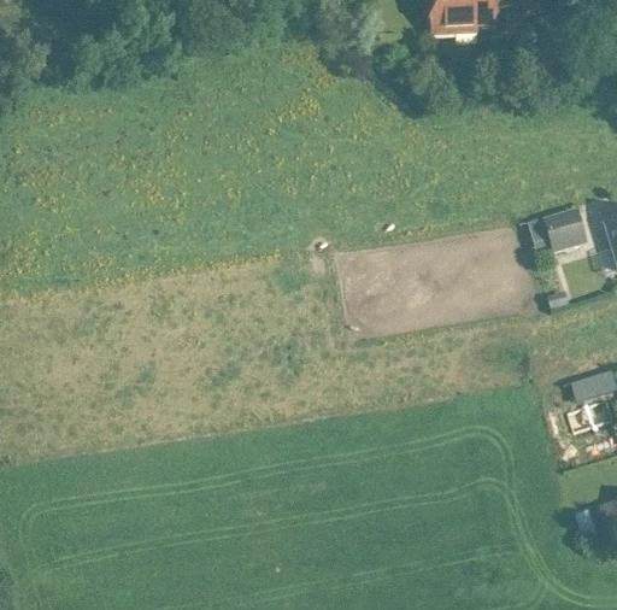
[(521,0),(524,11),(541,5),(539,0),(428,0),(430,25),(495,22),(494,0),(521,0)]
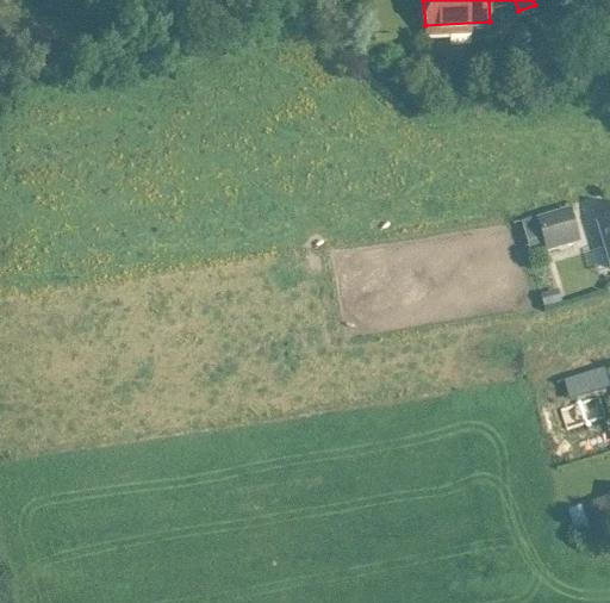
[(547,247),(578,236),(568,205),(537,215),(547,247)]
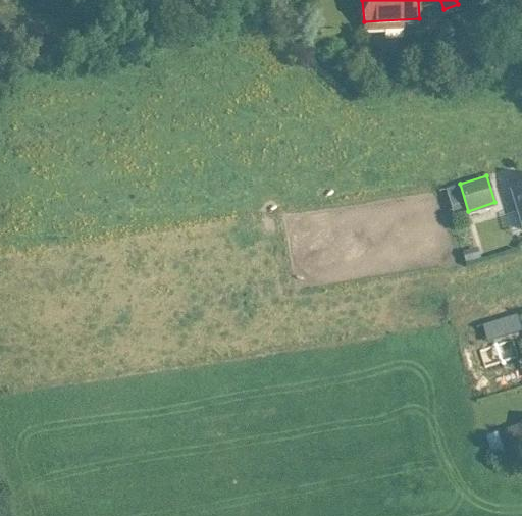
[(521,183),(512,187),(518,208),(521,206),(521,183)]
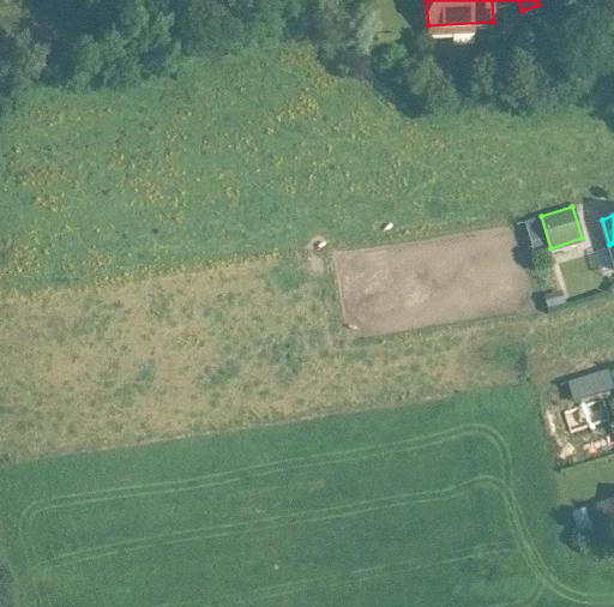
[(548,306),(566,301),(560,287),(543,292),(548,306)]
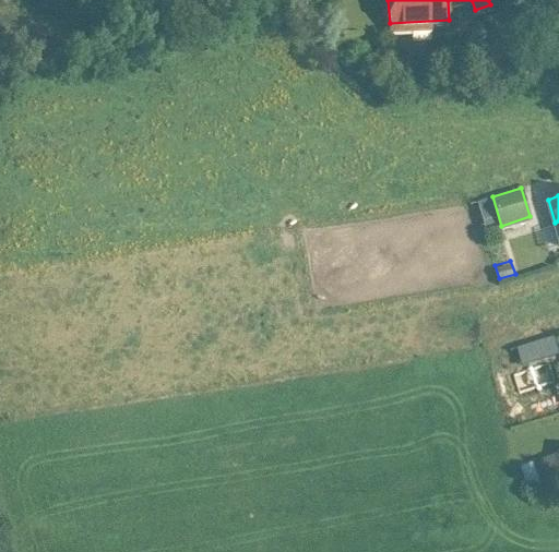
[(555,354),(549,335),(515,346),(522,364),(555,354)]
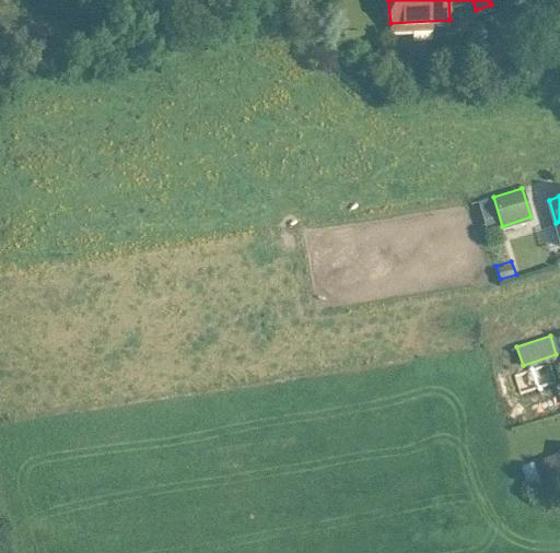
[(559,451),(521,463),(528,487),(541,484),(543,489),(559,483),(559,451)]
